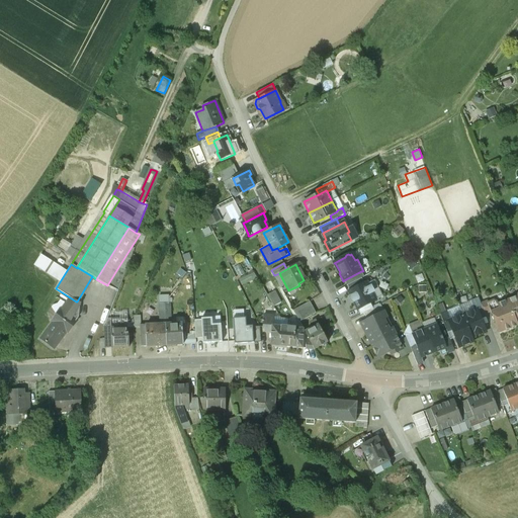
[(118,267),(107,285),(118,290),(126,270),(118,267)]
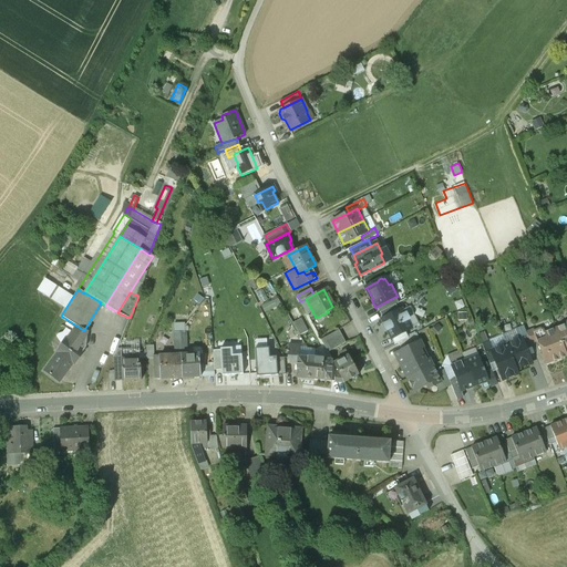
[(64,294),(58,303),(63,307),(70,297),(64,294)]
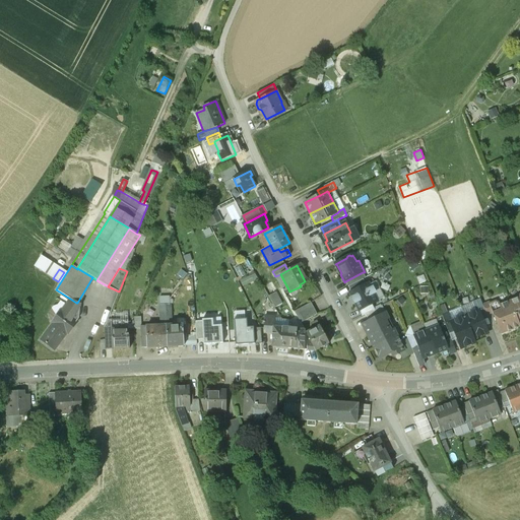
[(363,272),(345,281),(348,286),(363,279),(366,278),(363,272)]
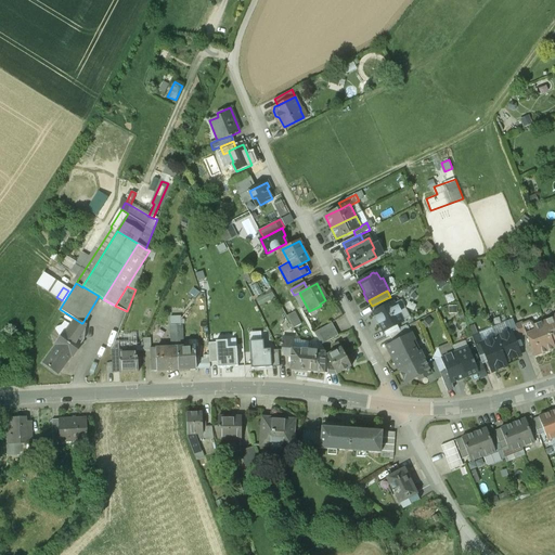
[(299,293),(294,295),(302,311),(308,309),(299,293)]
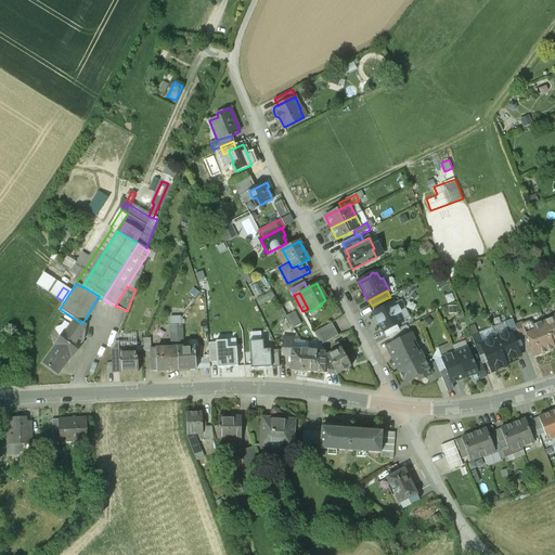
[(387,298),(372,306),(375,312),(390,304),(387,298)]
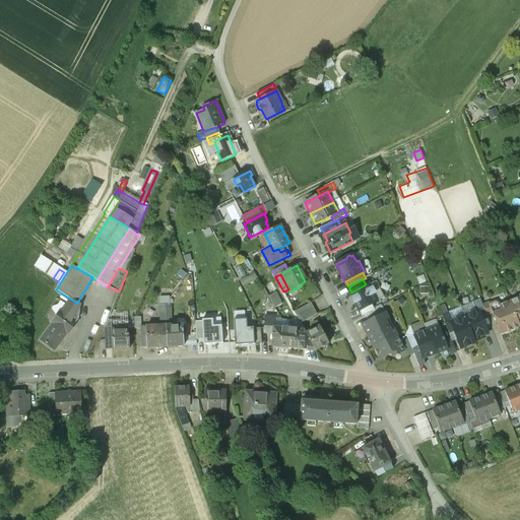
[(351,293),(349,293),(359,311),(377,302),(377,301),(384,297),(376,281),(369,284),(368,283),(351,293)]
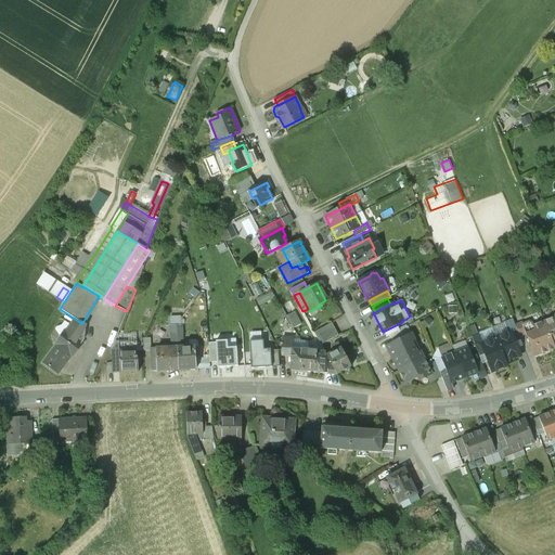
[(554,312),(554,315),(554,317),(543,321),(553,344),(554,341),(554,312)]
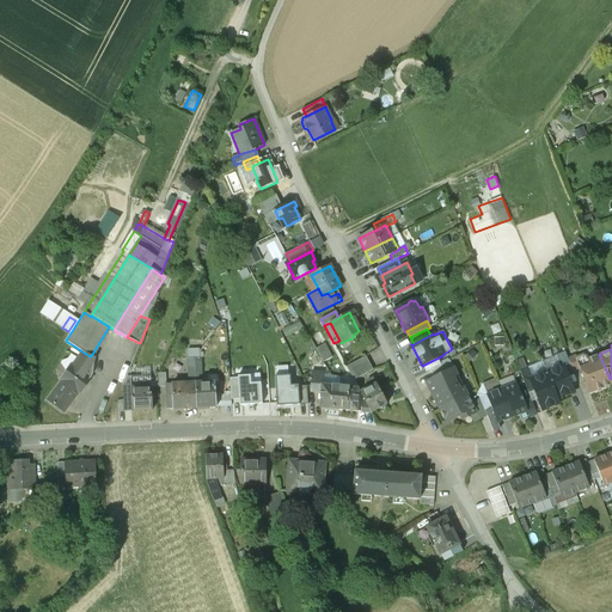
[(324,347),(316,350),(323,365),(331,360),(324,347)]
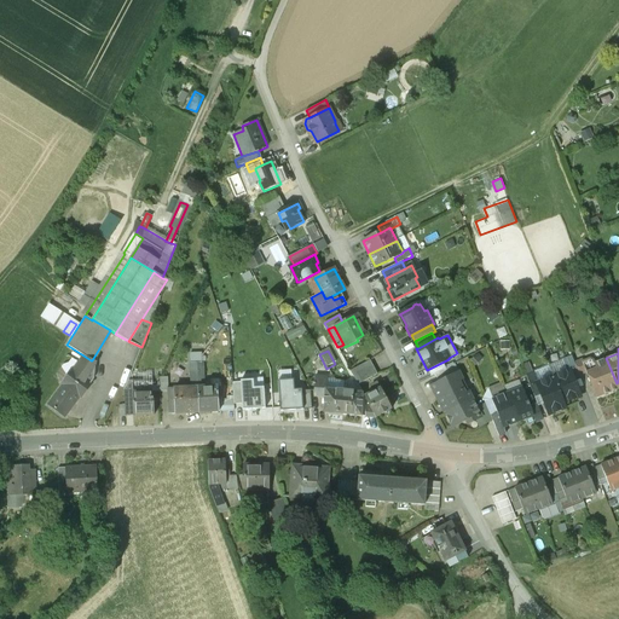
[(84,356),(63,385),(64,386),(48,405),(64,416),(79,397),(80,398),(91,383),(90,382),(92,379),(94,362),(92,360),(91,360),(84,356)]
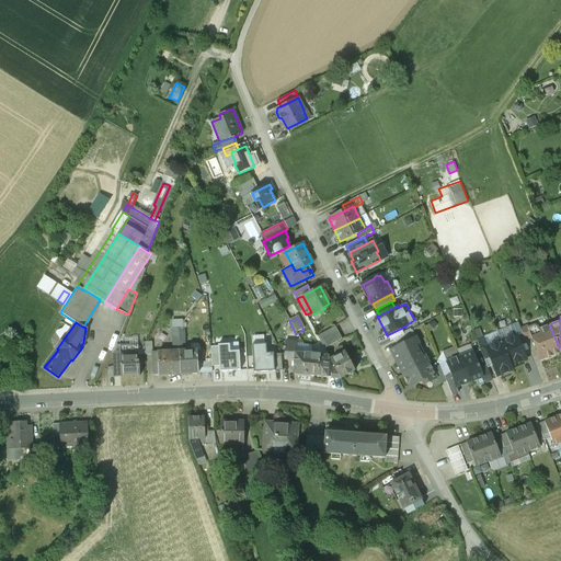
[(521,329),(518,324),(512,327),(515,335),(516,335),(519,343),(525,341),(521,329)]
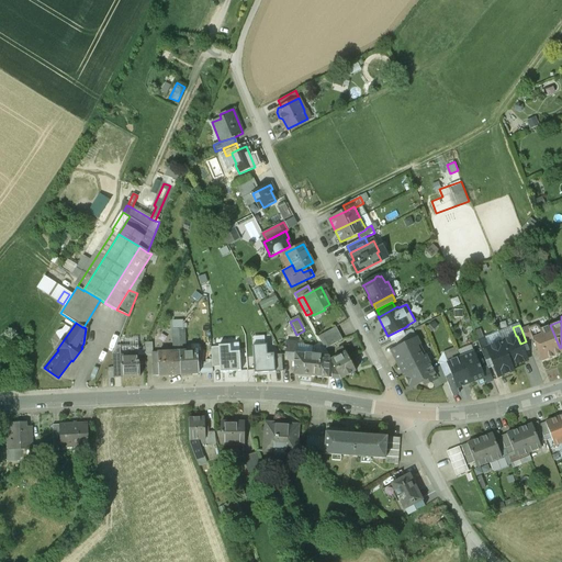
[(539,329),(538,327),(536,326),(529,328),(531,333),(530,334),(532,338),(541,361),(561,352),(560,348),(550,325),(539,329)]
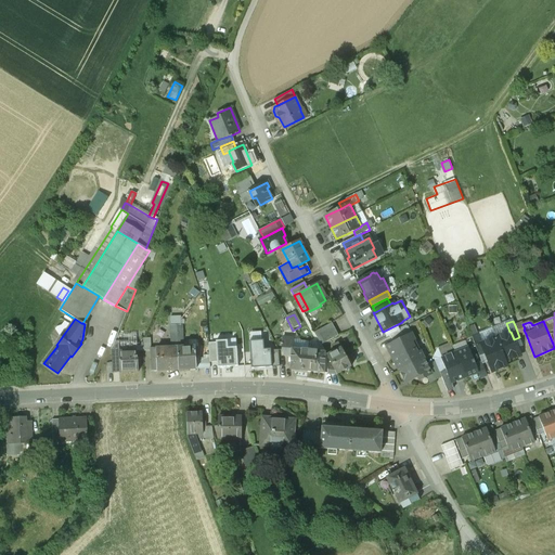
[(332,323),(314,333),(321,345),(338,335),(332,323)]
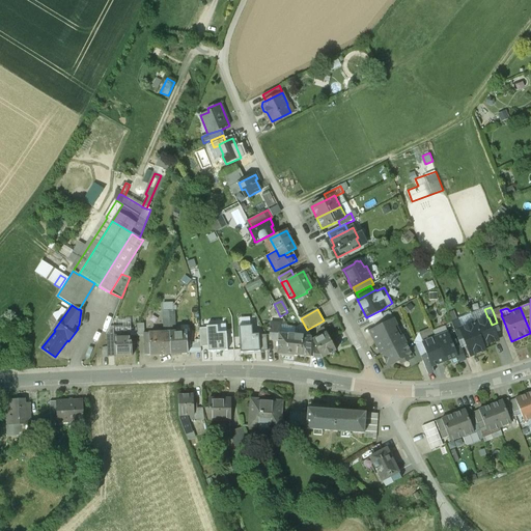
[(499,309),(493,311),(497,323),(503,319),(501,315),(502,314),(500,310),(499,309)]
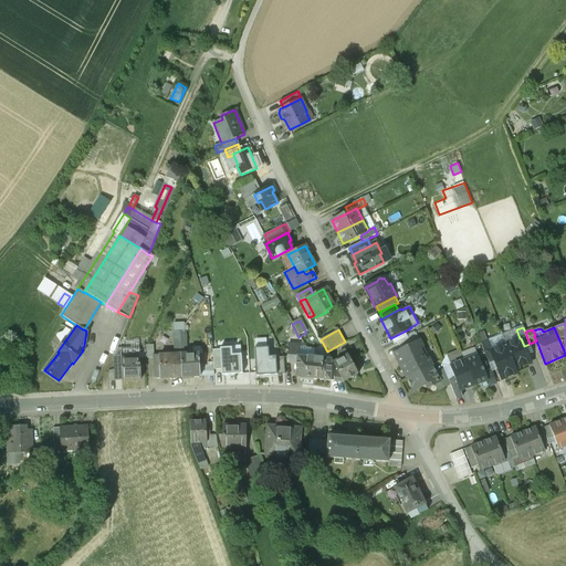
[(177,354),(153,355),(154,378),(182,377),(179,331),(174,332),(175,349),(177,354)]
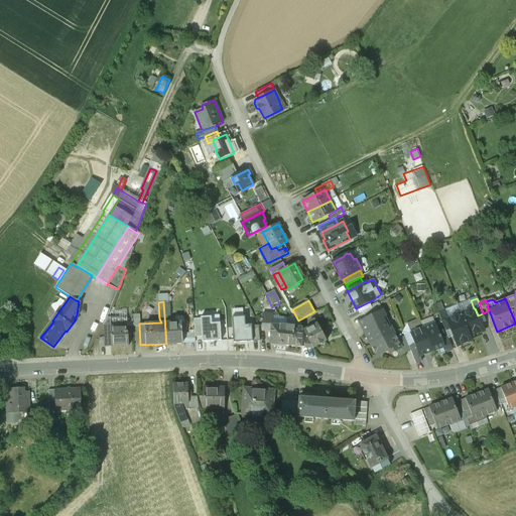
[(180,321),(169,323),(168,301),(163,301),(165,323),(166,344),(182,343),(181,334),(180,321)]
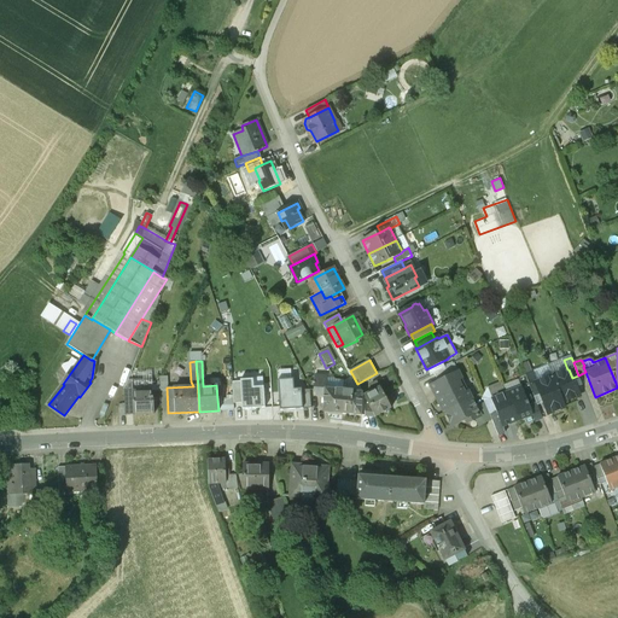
[(454,365),(444,368),(449,377),(458,372),(454,365)]
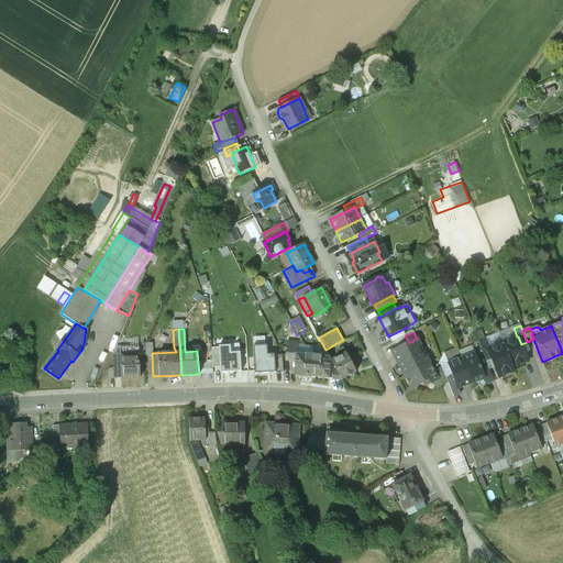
[(517,337),(503,343),(512,367),(528,361),(521,344),(518,337),(517,337)]
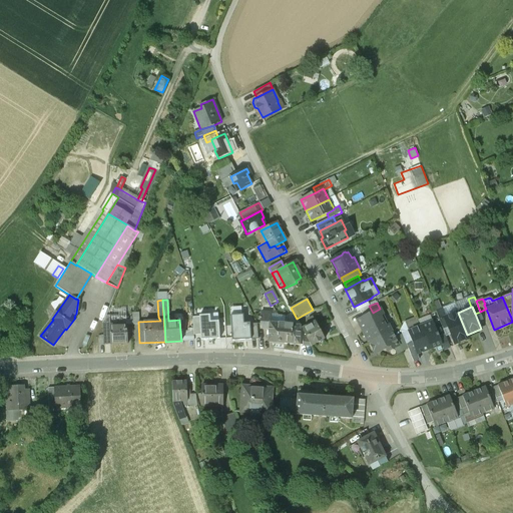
[(373,313),(358,320),(359,321),(358,323),(359,325),(361,325),(367,337),(366,339),(367,341),(369,341),(369,342),(370,342),(391,331),(388,325),(385,326),(381,317),(383,315),(380,309),(373,313)]
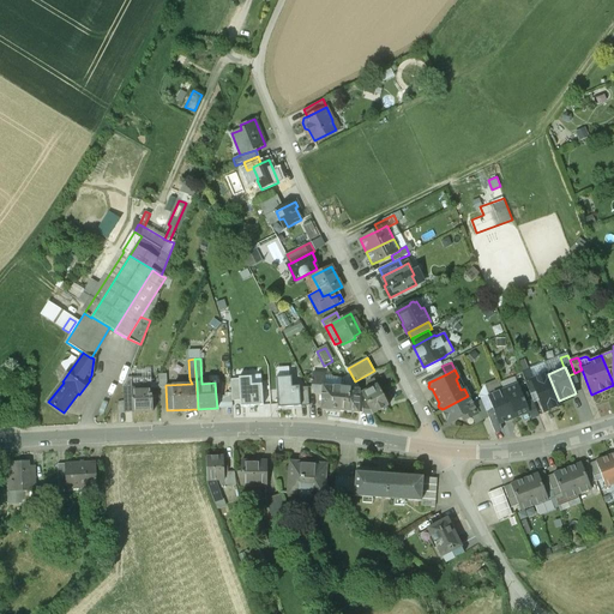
[(529,371),(522,373),(530,393),(536,391),(533,380),(534,380),(529,371)]
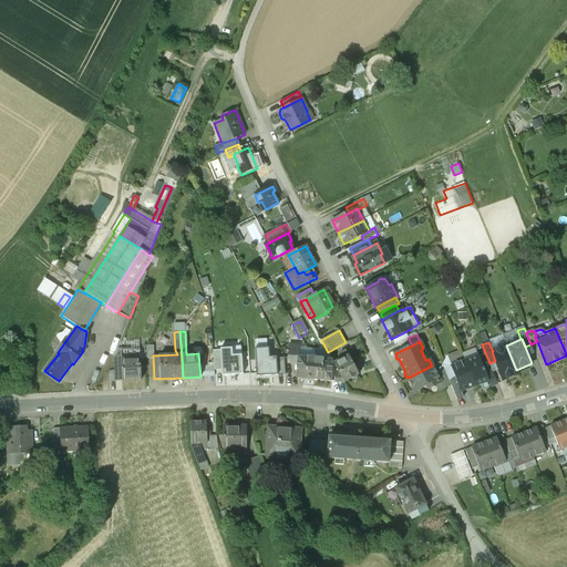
[(298,363),(299,358),(299,346),(287,344),(285,362),(298,363)]
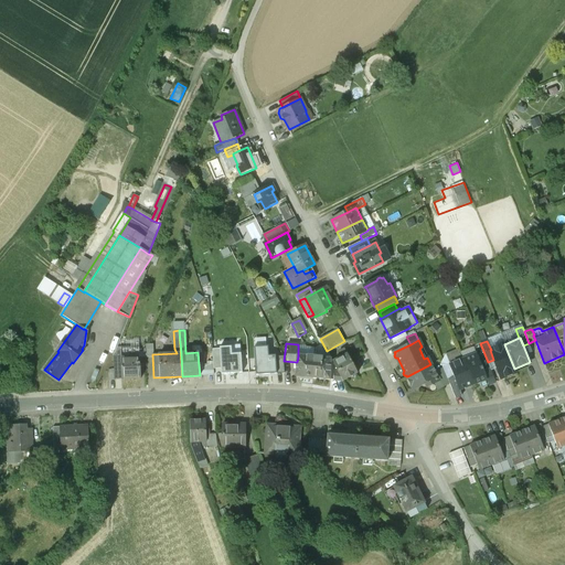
[(491,350),(490,350),(493,360),(501,379),(516,373),(514,369),(504,344),(491,350)]
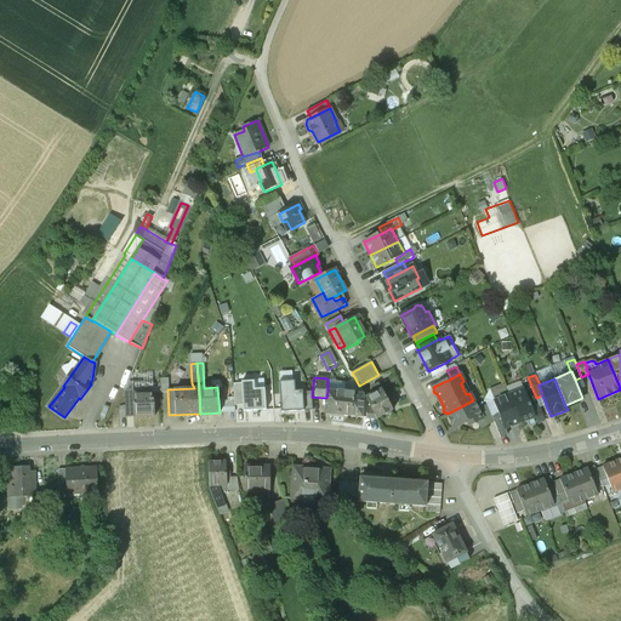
[(295,381),(279,382),(281,414),(305,411),(305,409),(303,393),(303,391),(296,392),(295,381)]
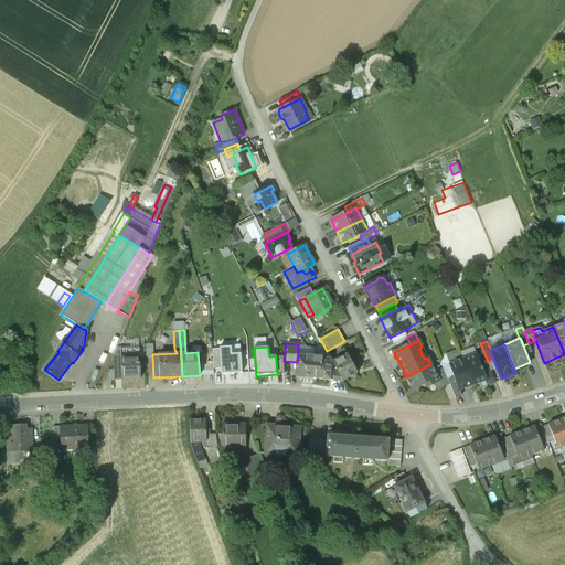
[(231,348),(220,348),(220,350),(221,369),(221,375),(242,374),(241,354),(232,354),(231,348)]
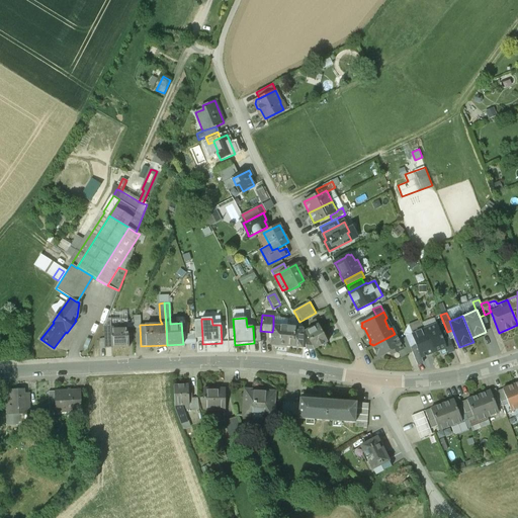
[(437,325),(424,330),(433,352),(446,348),(446,347),(443,340),(437,325)]
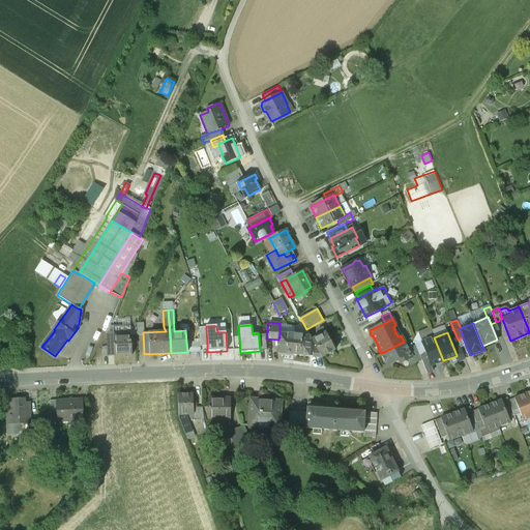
[(325,333),(312,341),(318,351),(321,357),(334,351),(325,333)]
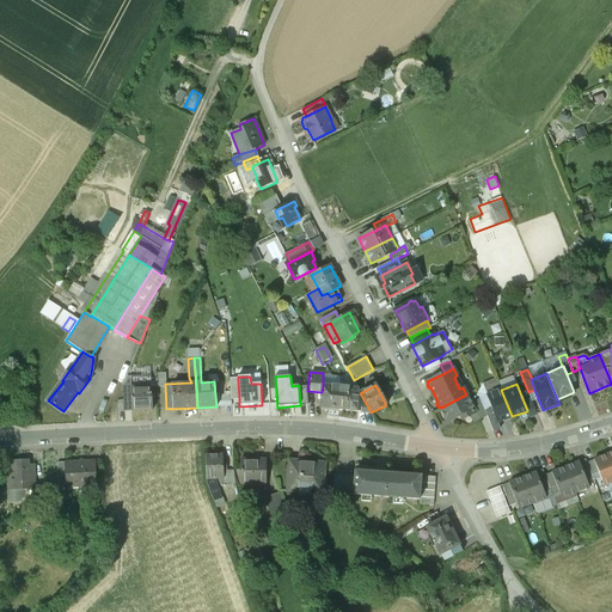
[(132,386),(122,386),(123,412),(132,411),(130,390),(132,389),(132,386)]
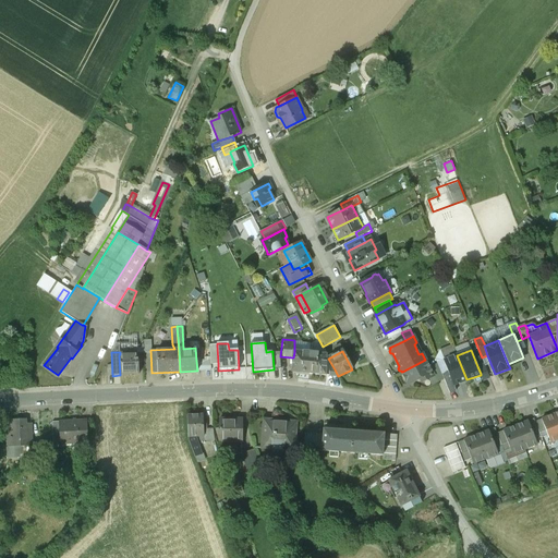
[(280,352),(273,353),(274,367),(281,367),(280,352)]
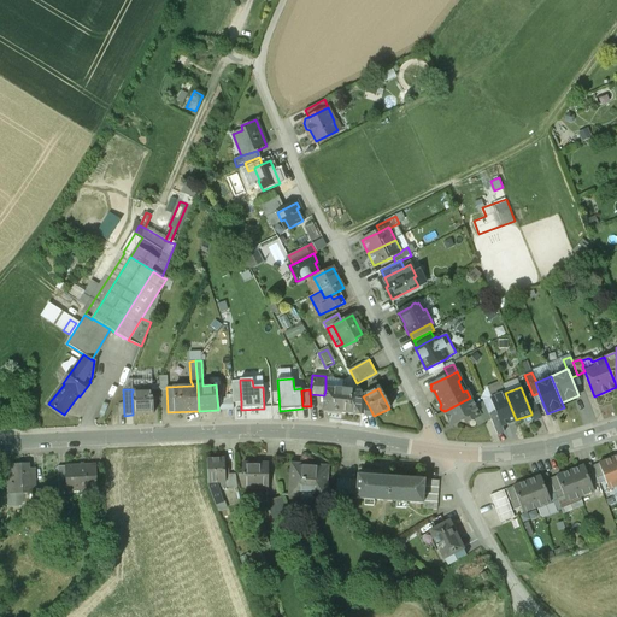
[(325,389),(324,395),(323,409),(323,411),(341,413),(344,391),(325,389)]
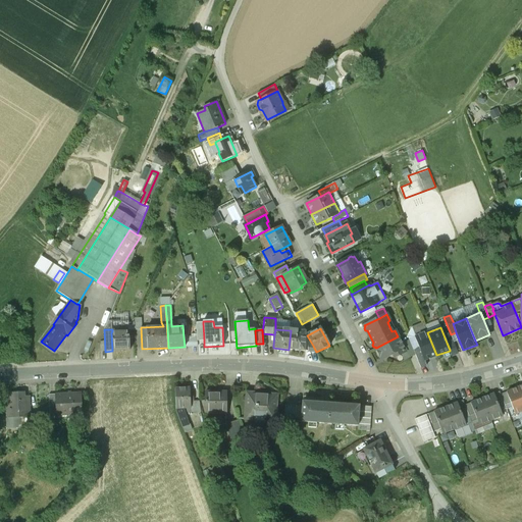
[(306,331),(291,330),(289,350),(305,351),(306,331)]
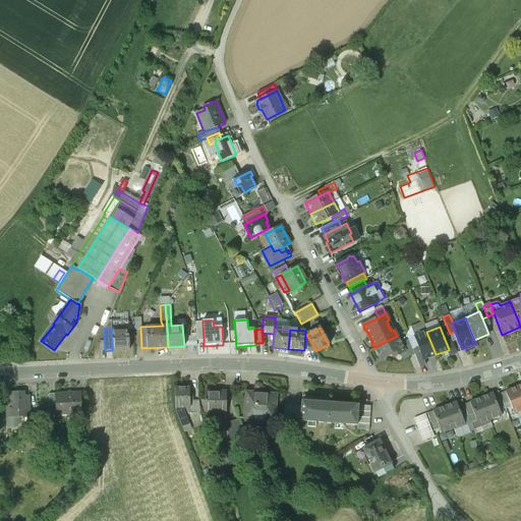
[(112,331),(111,332),(112,350),(129,350),(128,331),(112,331)]
